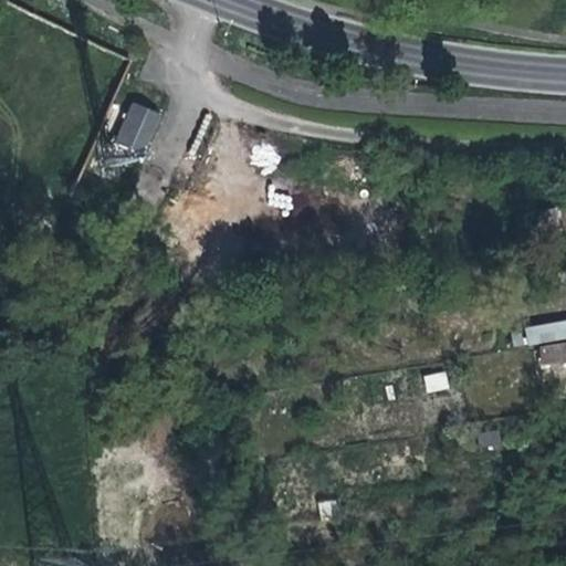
[(142,148),(161,108),(134,95),(114,135),(142,148)]
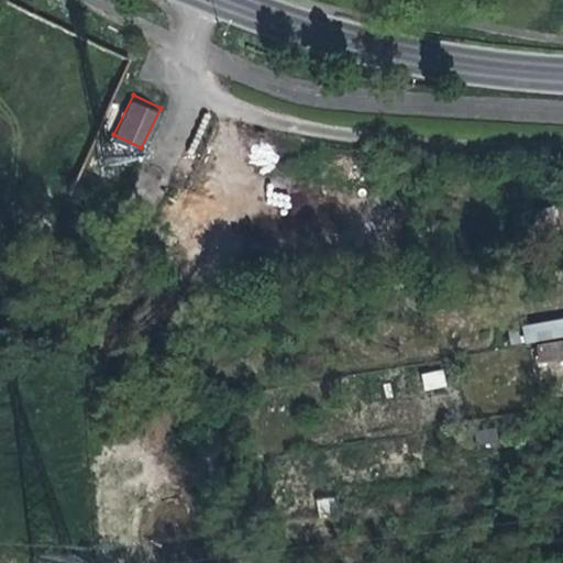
[(551,236),(562,233),(562,206),(548,209),(551,236)]
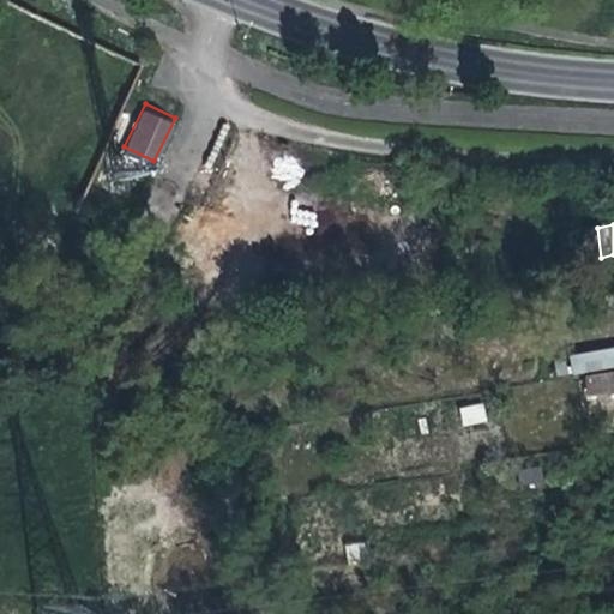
[(571,263),(601,258),(597,234),(567,239),(571,263)]
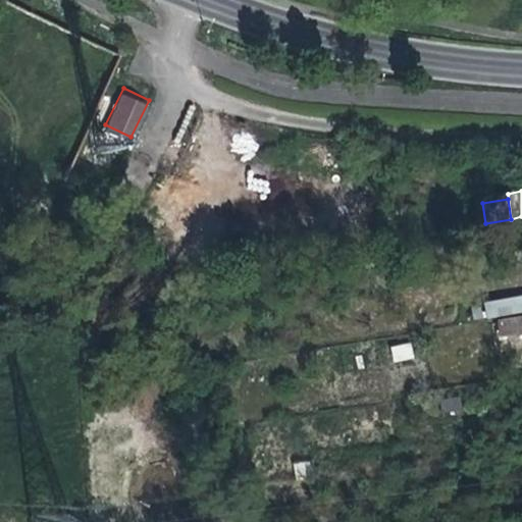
[(356,261),(364,259),(362,248),(350,250),(350,256),(355,256),(356,261)]
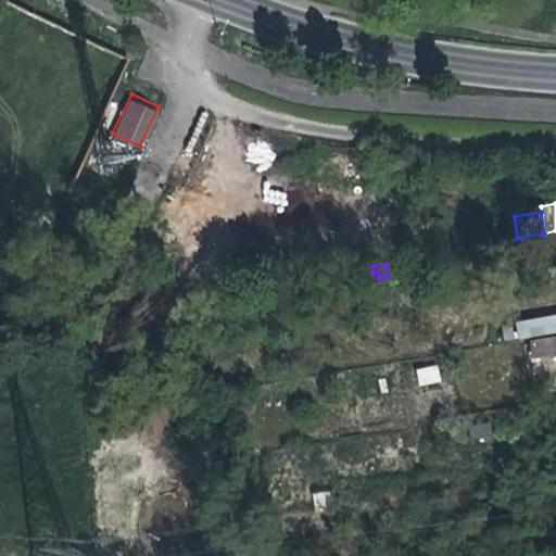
[(517,339),(555,331),(555,315),(514,324),(517,339)]
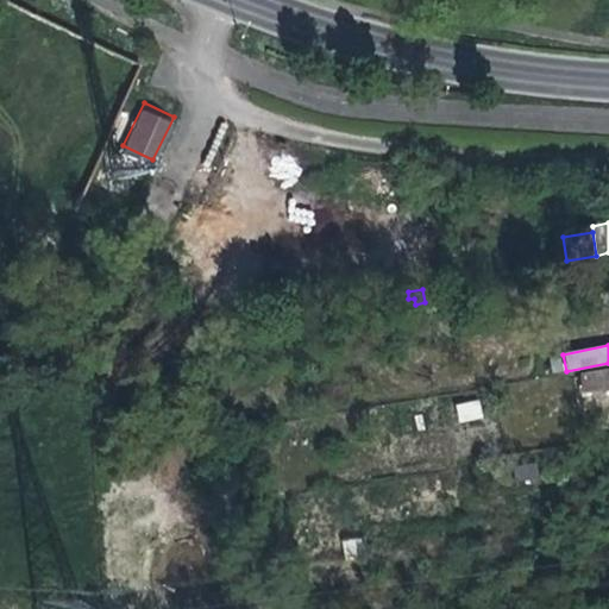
[(585,393),(608,388),(608,370),(582,375),(585,393)]
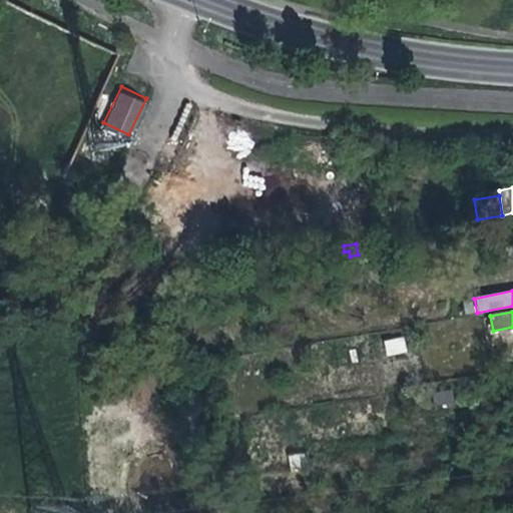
[(383,341),(387,356),(407,352),(404,337),(383,341)]
